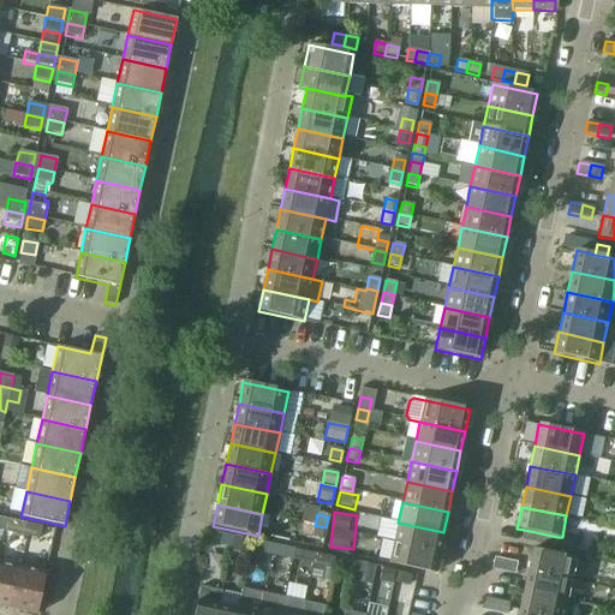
[(29,524),(9,520),(6,532),(27,537),(29,524)]
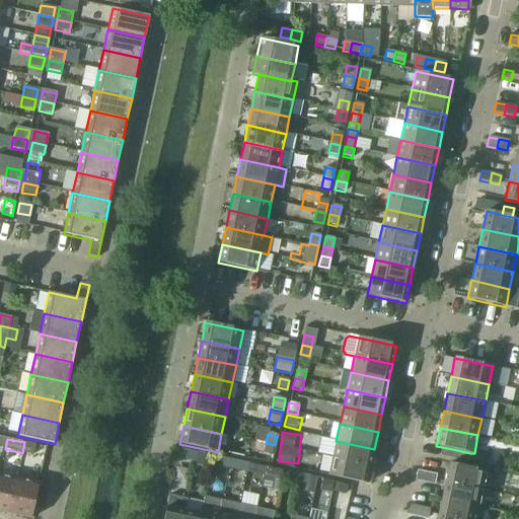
[(374,449),(336,441),(332,458),(370,466),(374,449)]
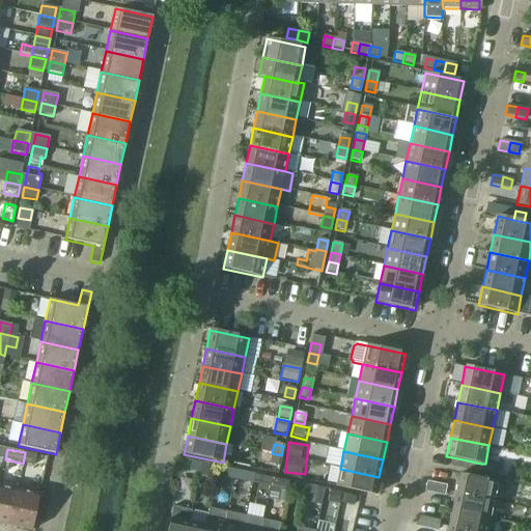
[(35,455),(25,452),(23,464),(33,466),(35,455)]
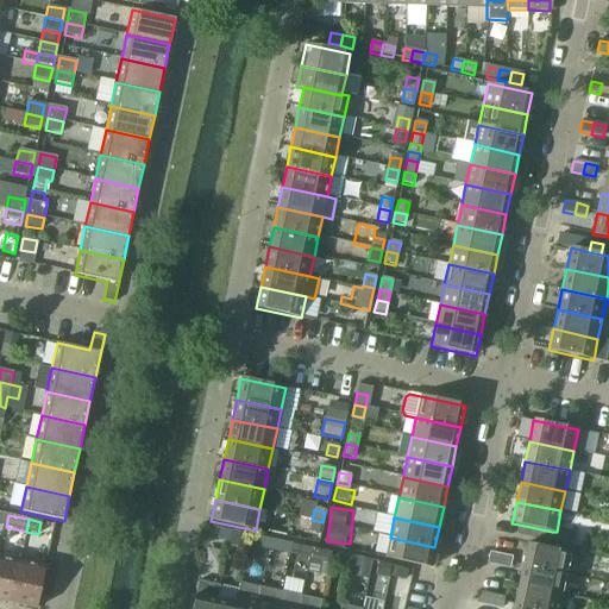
[(322,522),(312,520),(309,532),(320,534),(322,522)]
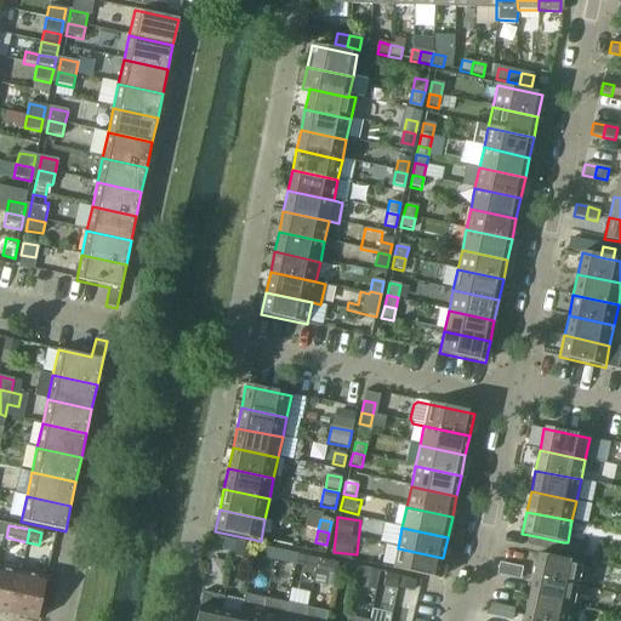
[(541,537),(529,535),(527,546),(539,548),(541,537)]
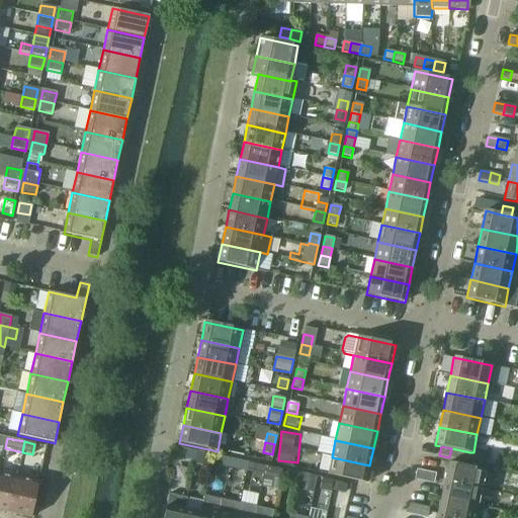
[(460,450),(451,448),(449,457),(458,459),(460,450)]
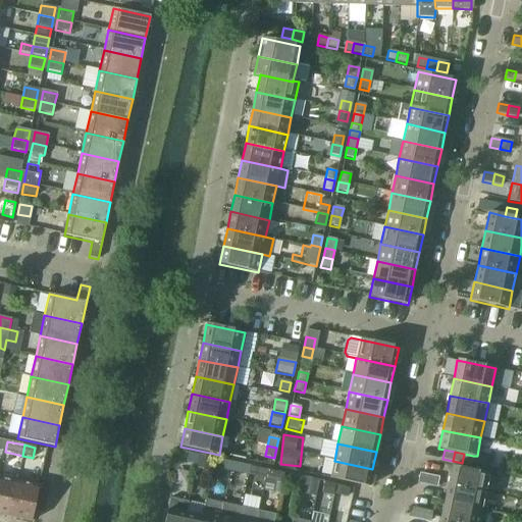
[(196,464),(198,455),(189,453),(187,462),(196,464)]
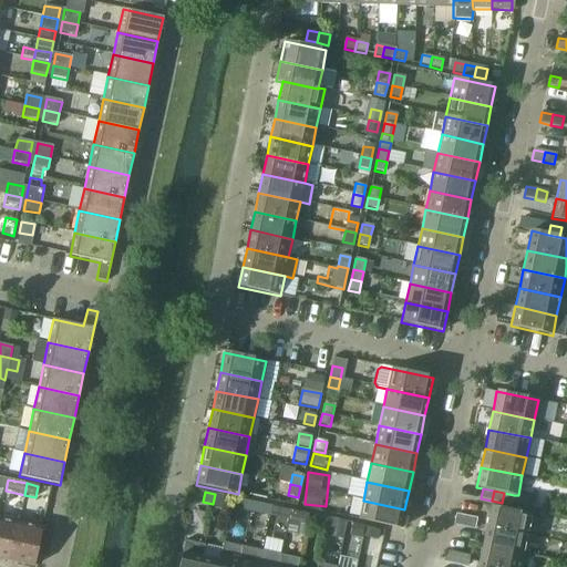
[(514,495),(504,493),(502,503),(512,505),(514,495)]
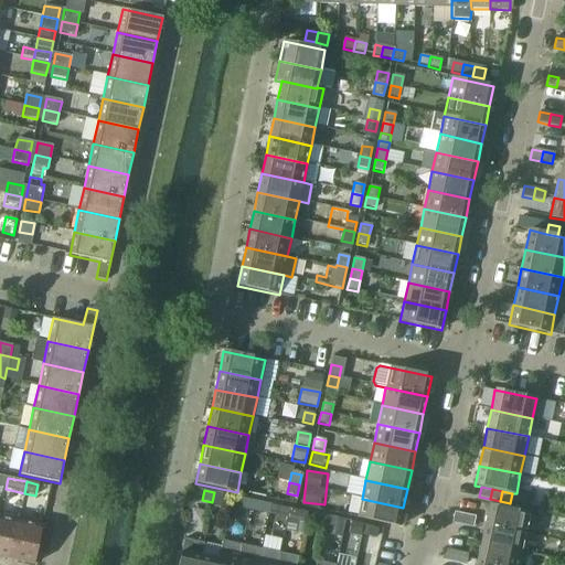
[(230,496),(225,494),(214,492),(212,502),(211,507),(227,510),(230,496)]
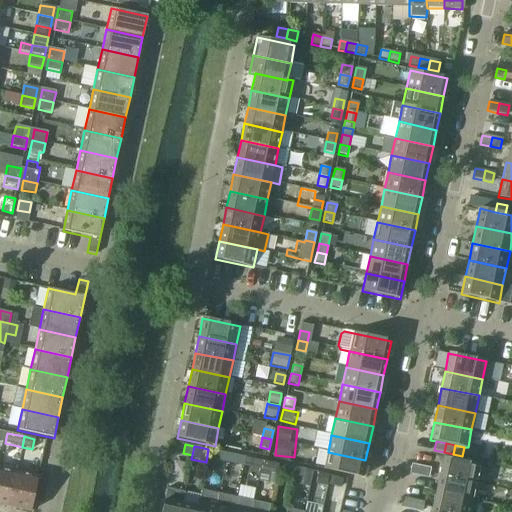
[(474,448),(468,447),(464,447),(462,456),(472,458),(474,448)]
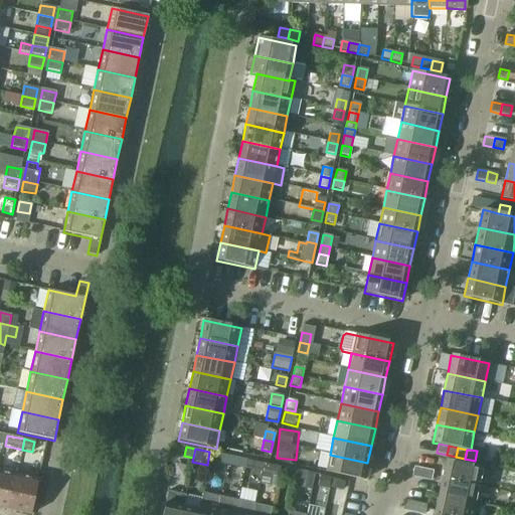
[(487,453),(477,451),(475,461),(485,463),(487,453)]
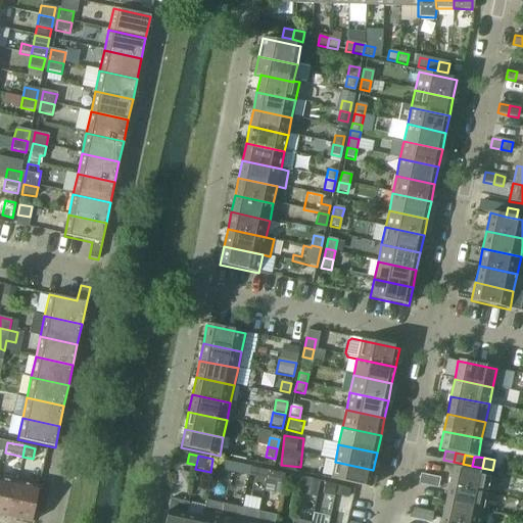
[(233,464),(223,461),(221,471),(231,473),(233,464)]
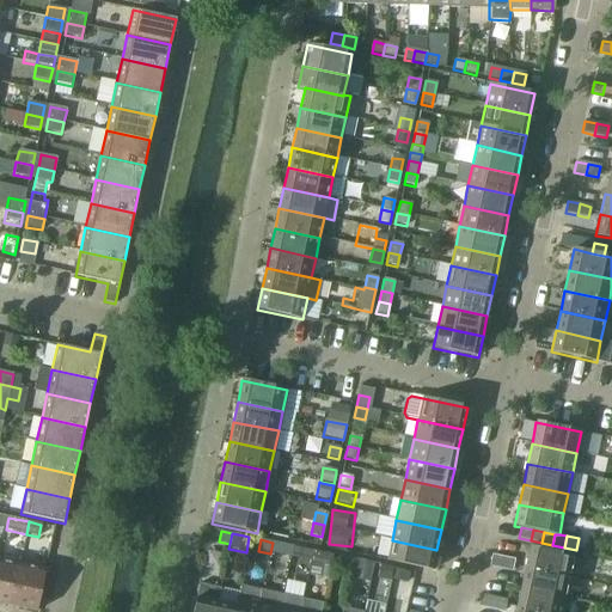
[(436,550),(392,540),(387,562),(432,571),(436,550)]
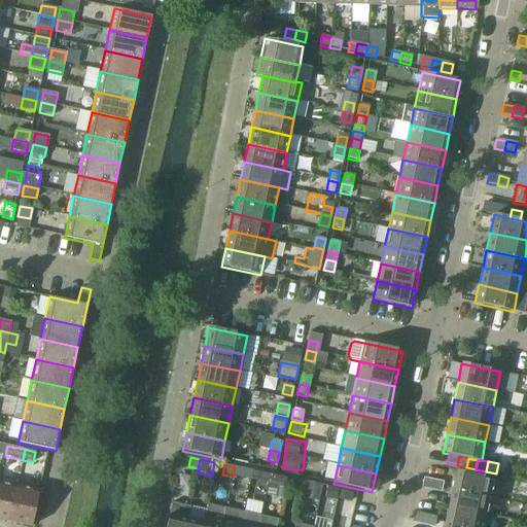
[(245,469),(235,467),(233,477),(243,479),(245,469)]
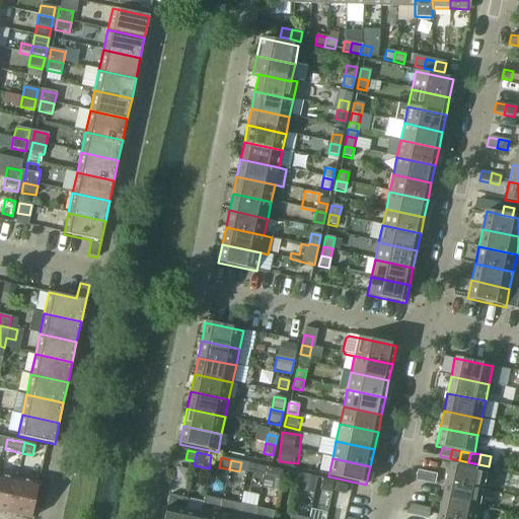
[(487,471),(449,463),(445,482),(483,490),(487,471)]
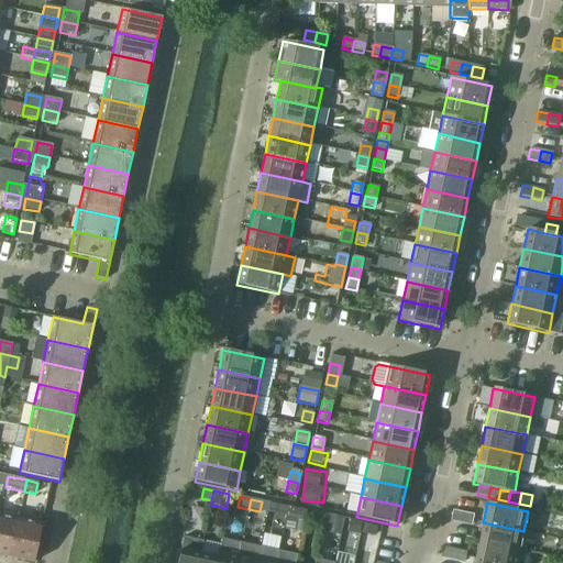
[(286,517),(288,507),(277,505),(275,515),(286,517)]
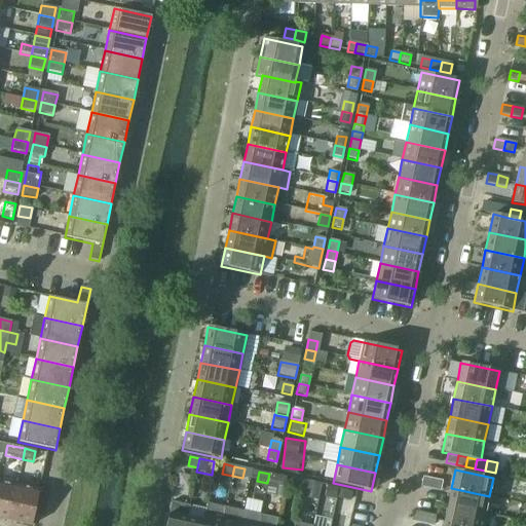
[(286,477),(269,474),(267,483),(264,493),(275,495),(277,486),(284,487),(286,477)]
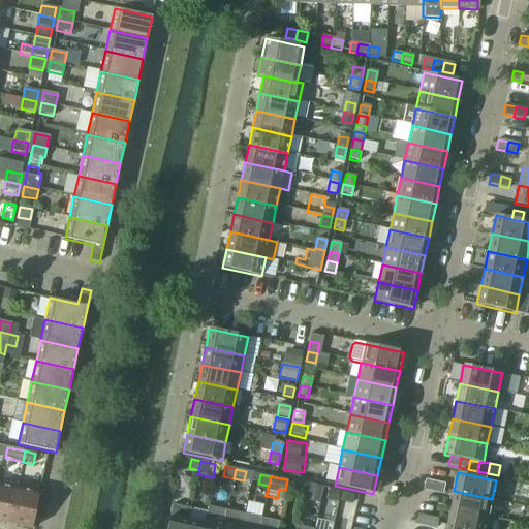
[(423,490),(433,492),(435,483),(425,480),(423,490)]
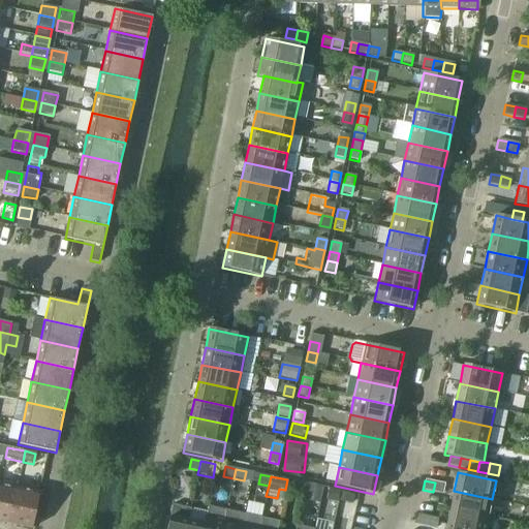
[(303,493),(305,484),(294,481),(292,491),(303,493)]
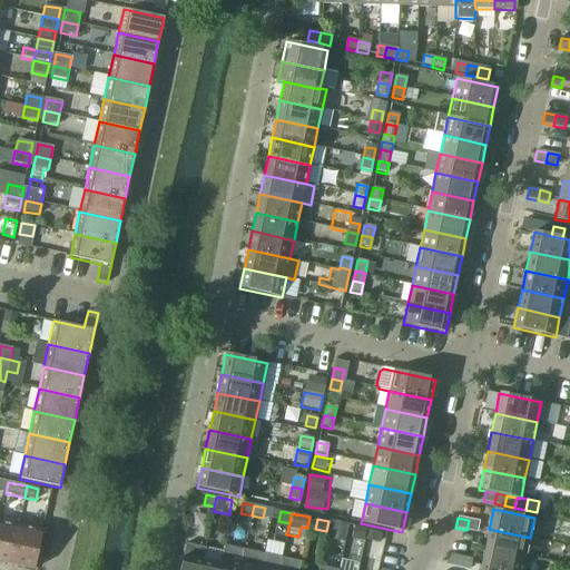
[(19,524),(0,520),(0,562),(10,566),(19,524)]
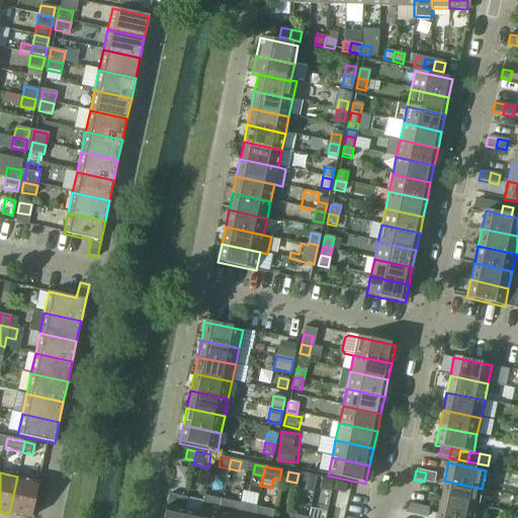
[(436,475),(426,472),(424,482),(434,484),(436,475)]
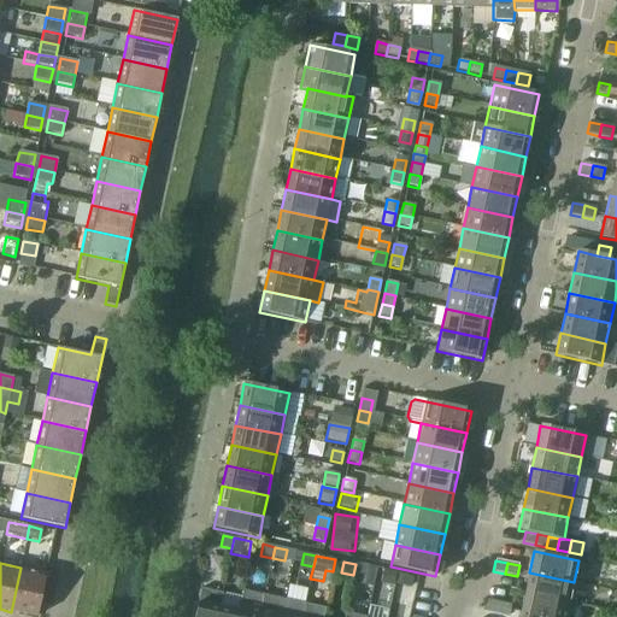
[(46,574),(21,568),(11,612),(36,616),(46,574)]
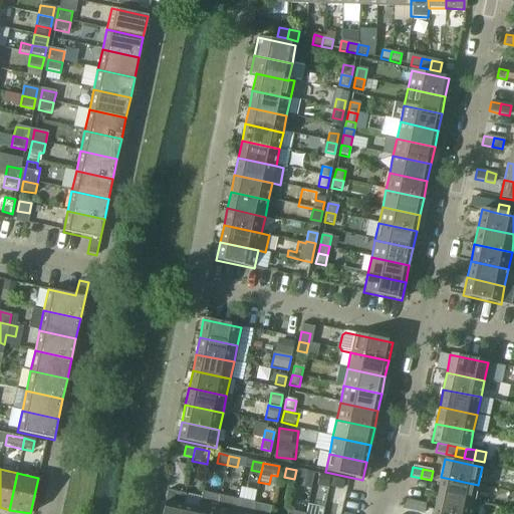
[(330,477),(320,475),(318,484),(328,487),(330,477)]
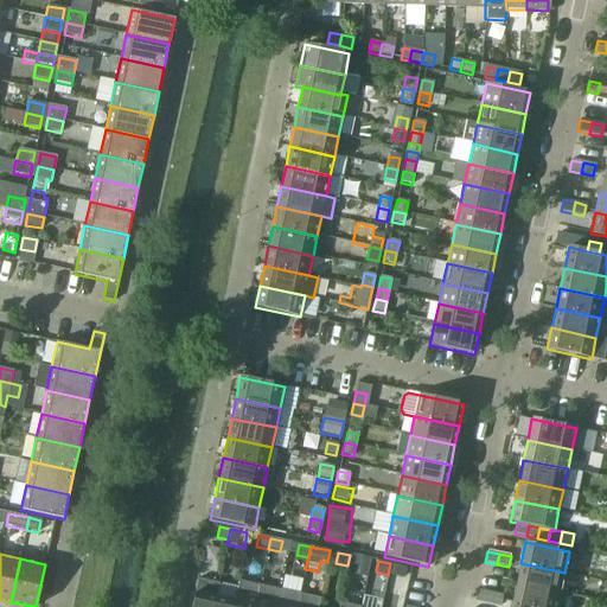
[(402,566),(390,563),(388,575),(400,577),(402,566)]
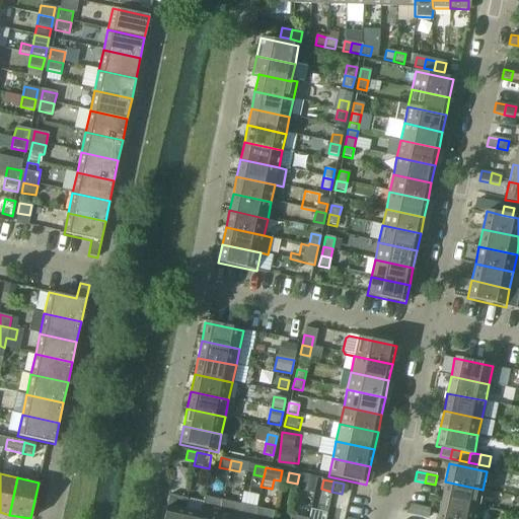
[(483,490),(445,482),(441,499),(479,507),(483,490)]
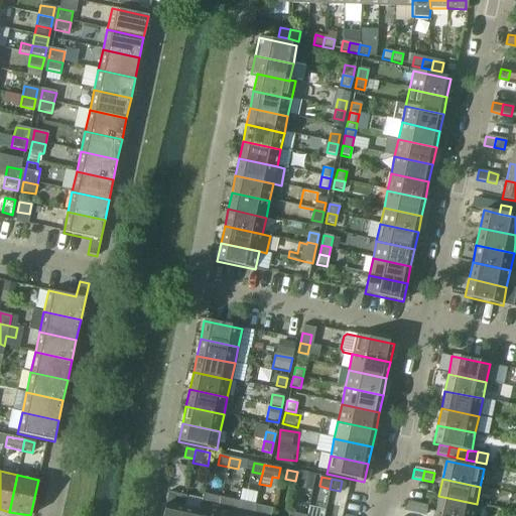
[(167,493),(165,504),(162,515),(180,515),(185,497),(167,493)]
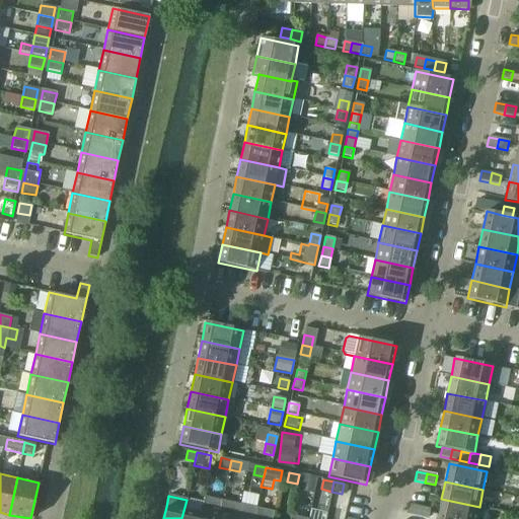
[(204,497),(203,503),(204,503),(200,518),(218,518),(222,501),(204,497)]
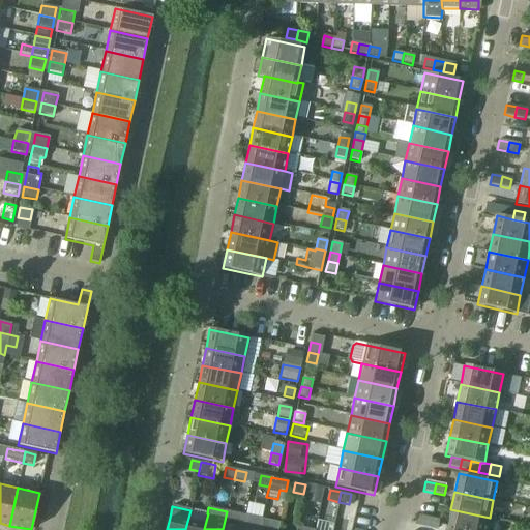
[(487,529),(490,518),(450,509),(446,527),(461,529),(487,529)]
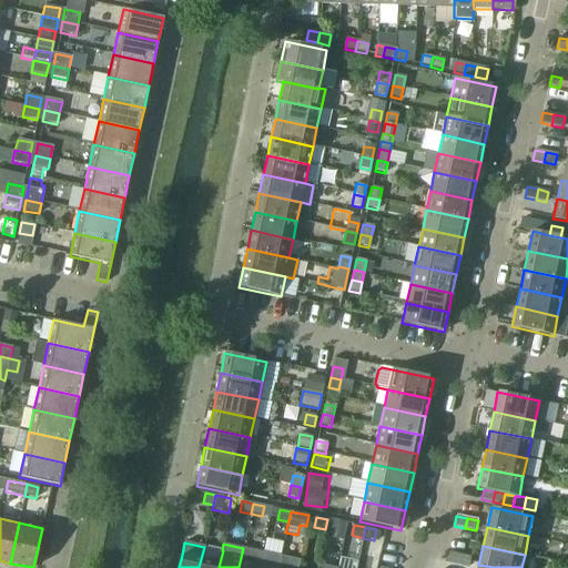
[(222,550),(204,547),(199,567),(219,567),(223,550),(222,550)]
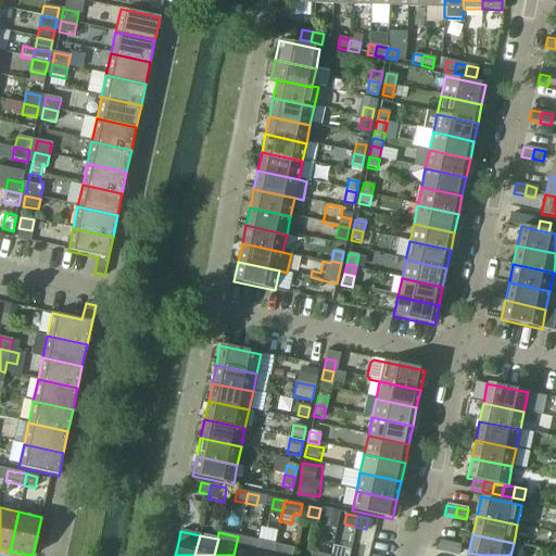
[(252,555),(256,541),(238,536),(234,555),(252,555)]
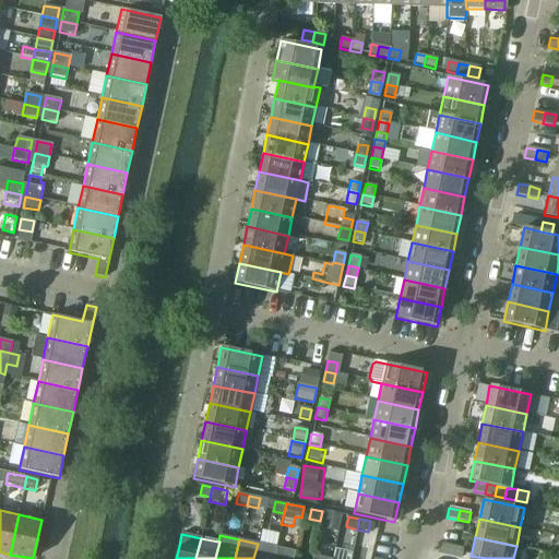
[(273,558),(276,547),(258,544),(253,558),(273,558)]
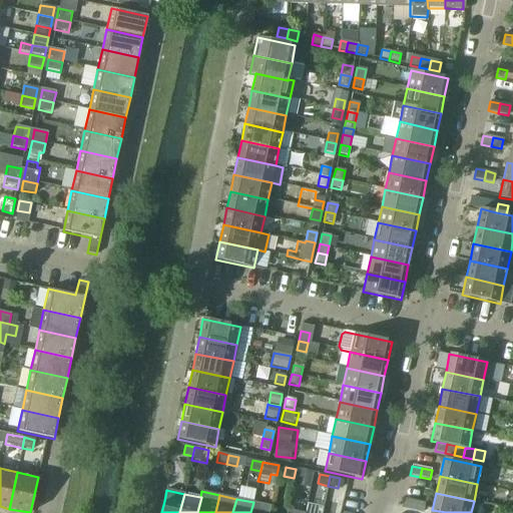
[(403,508),(413,511),(415,501),(405,499),(403,508)]
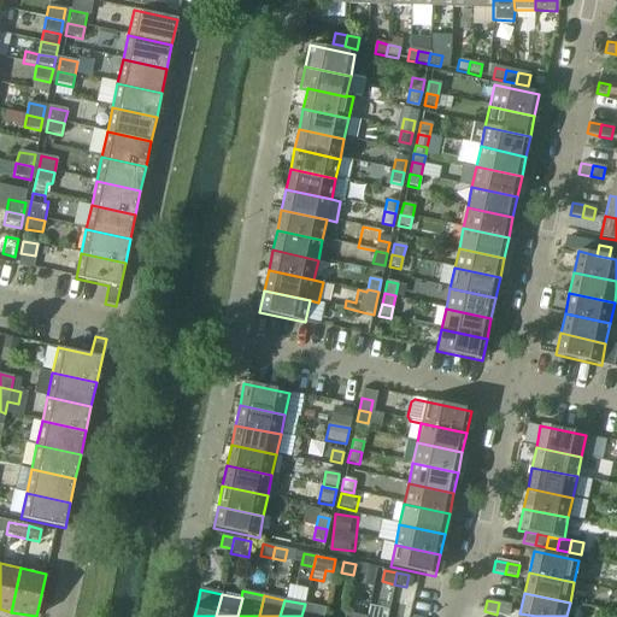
[(510,605),(499,603),(497,615),(507,616),(510,605)]
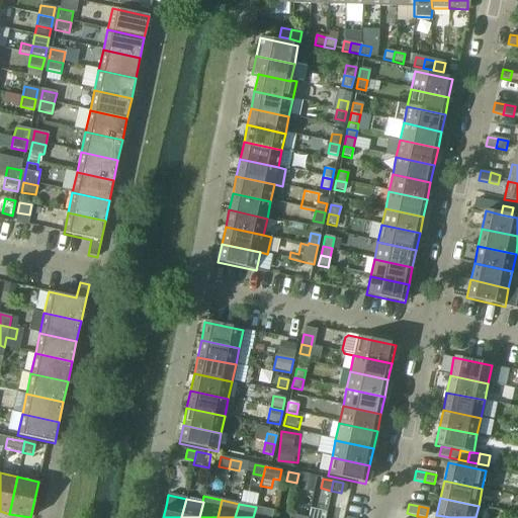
[(271,517),(273,511),(256,507),(253,517),(271,517)]
